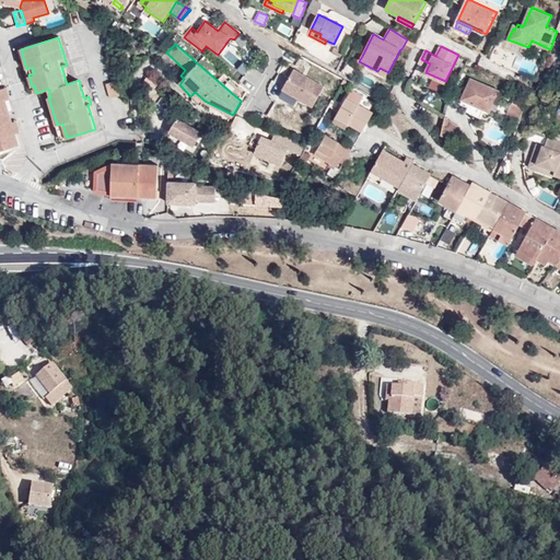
[(280,96),(314,111),(325,83),(291,70),(280,96)]
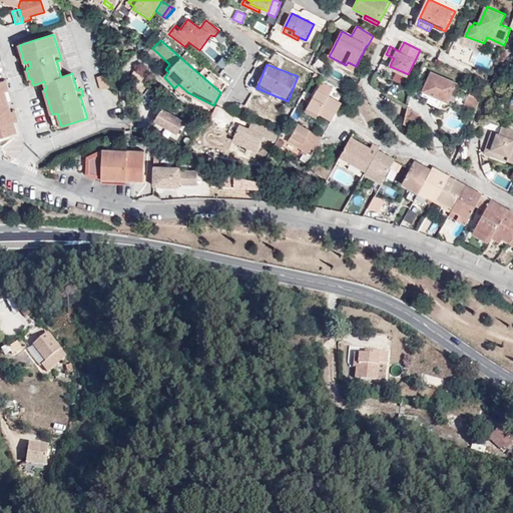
[(220,91),(224,86),(207,70),(202,76),(220,91)]
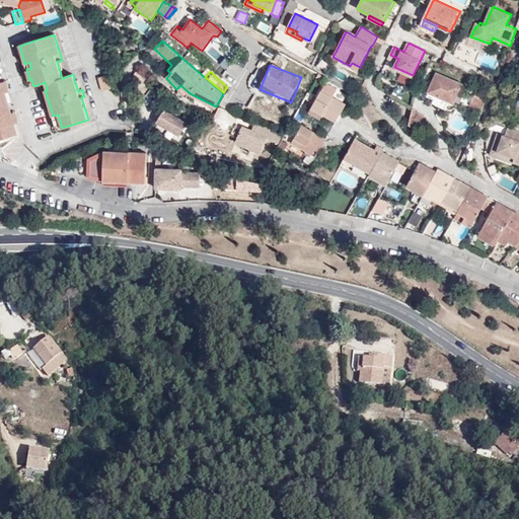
[(449,100),(454,102),(457,95),(462,84),(436,73),(429,91),(449,100)]
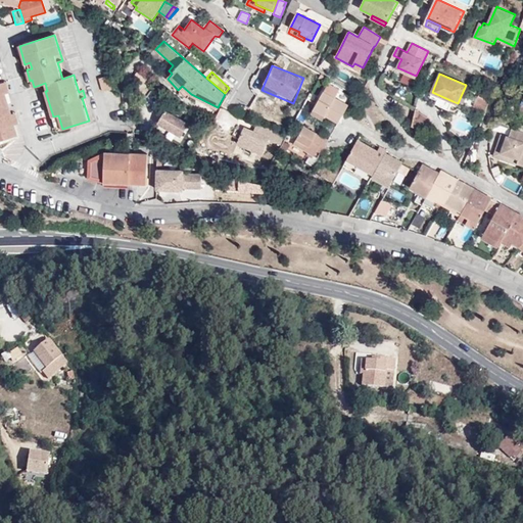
[(107,77),(99,79),(103,92),(111,90),(107,77)]
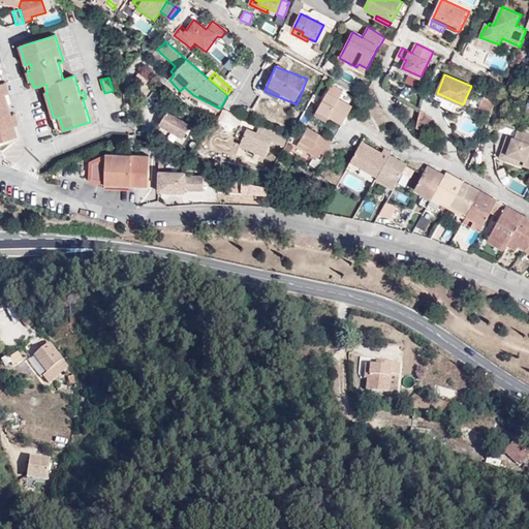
[(0,143),(18,138),(14,127),(11,116),(5,95),(2,85),(0,85),(0,143)]
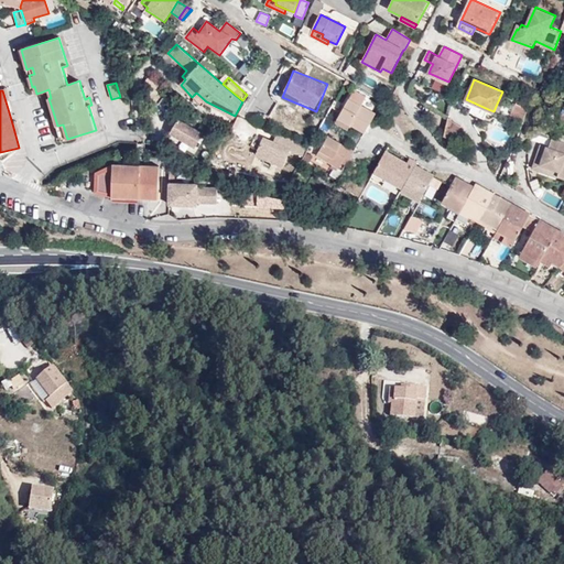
[(349,99),(361,106),(366,98),(355,90),(349,99)]
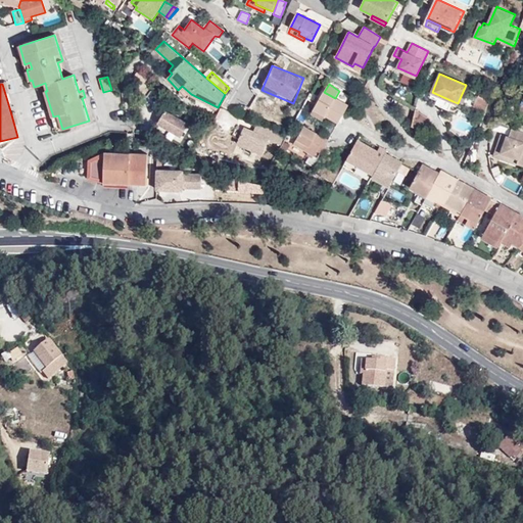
[(187,98),(191,94),(182,86),(178,90),(187,98)]
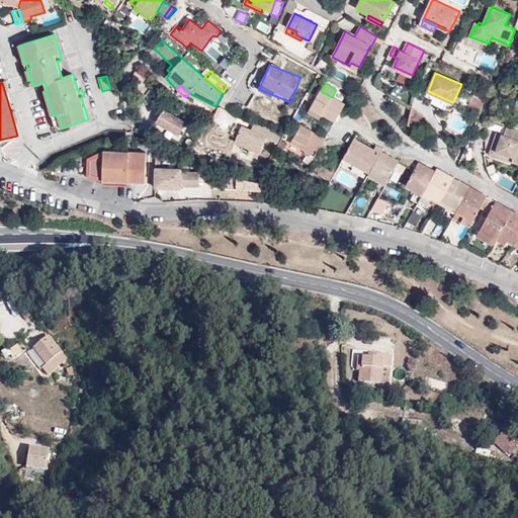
[(335,122),(344,105),(332,97),(321,91),(312,108),(322,114),(335,122)]
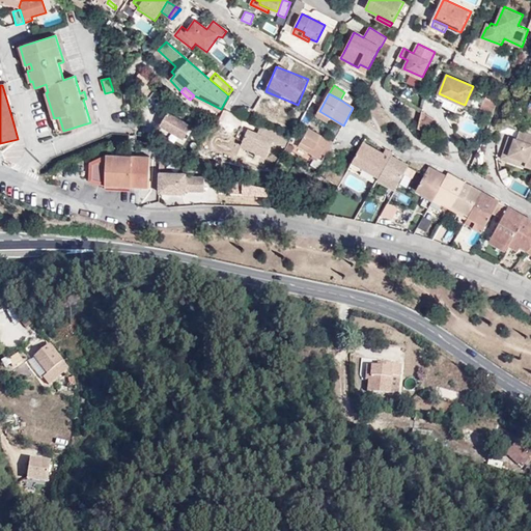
[(459,103),(439,93),(437,99),(444,102),(444,101),(457,106),(459,103)]
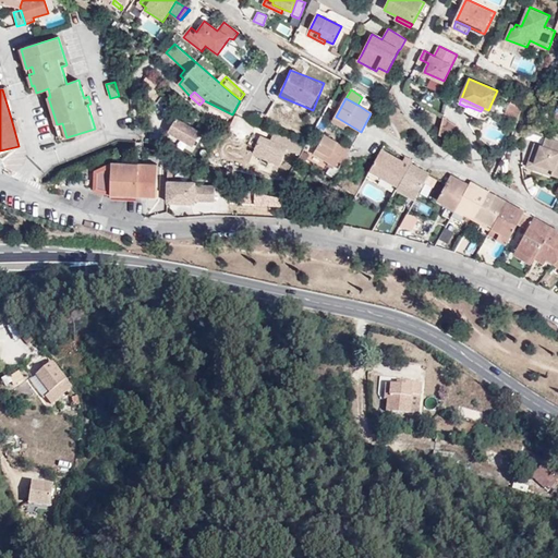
[(523,108),(510,102),(506,113),(519,120),(520,118),(523,108)]
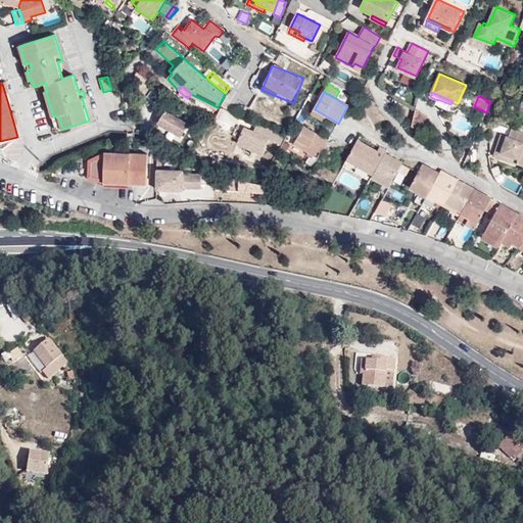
[(448,109),(450,104),(437,99),(437,100),(435,103),(448,109)]
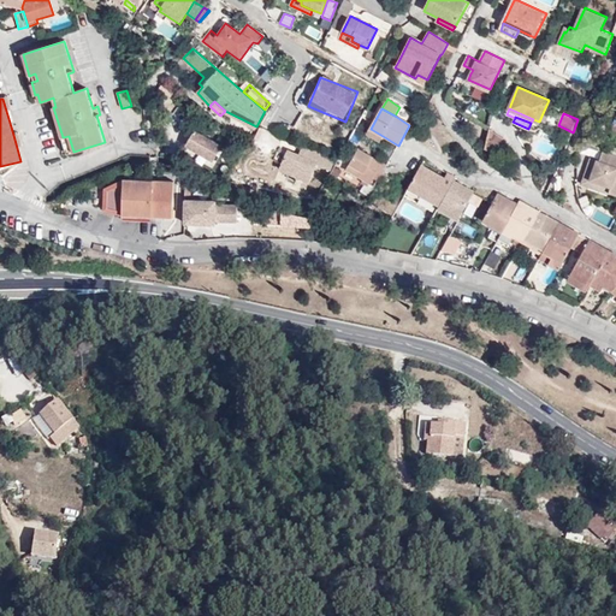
[(490,128),(485,147),(496,153),(503,137),(490,128)]
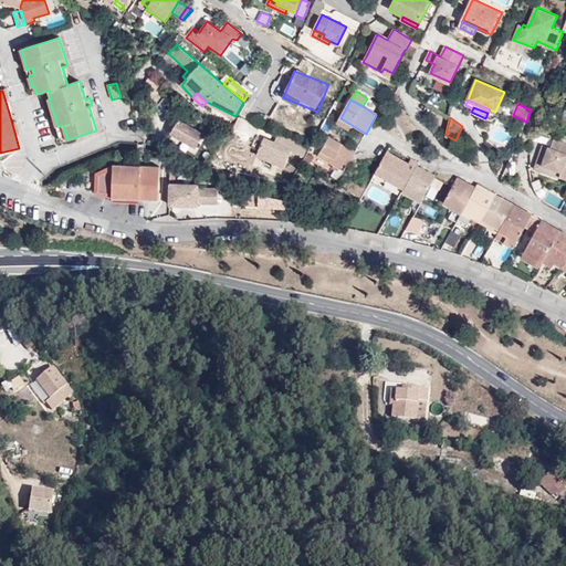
[(348,129),(352,125),(341,118),(337,123),(348,129)]
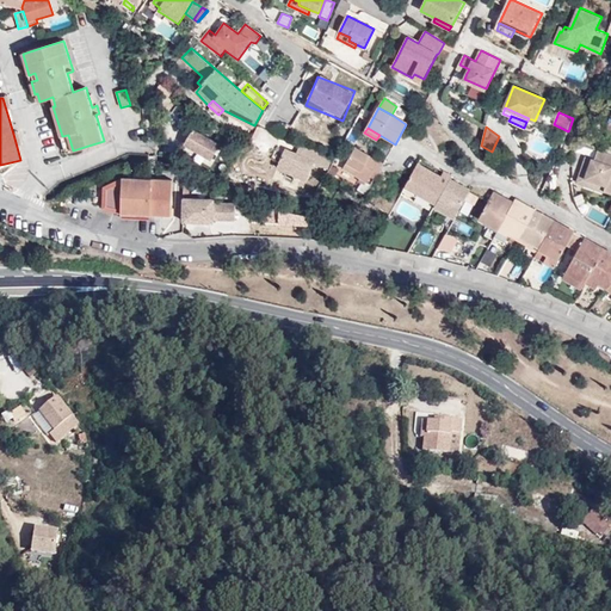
[(183,149),(211,164),(221,146),(191,130),(183,149)]
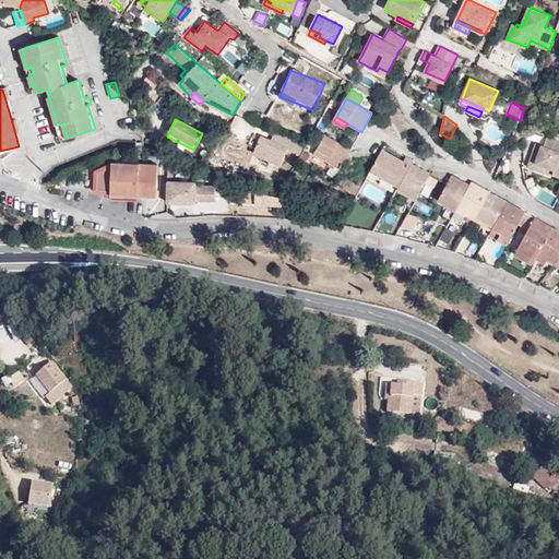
[(60,139),(67,138),(62,123),(57,125),(60,139)]
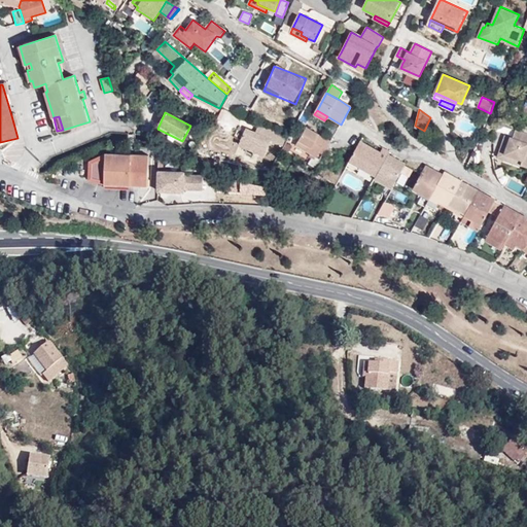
[(257,132),(244,129),(238,149),(266,156),(273,131),(258,127),(257,132)]
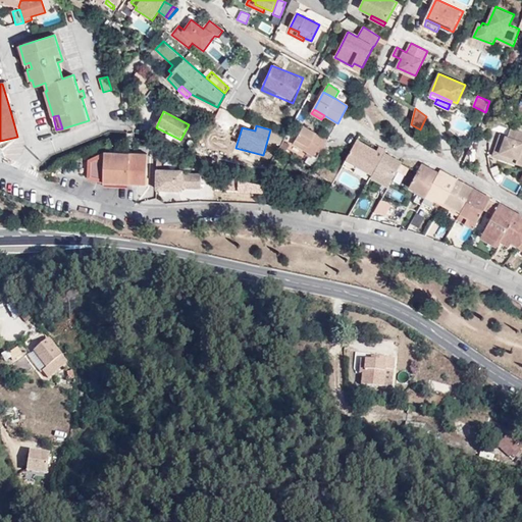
[(327,140),(304,126),(294,144),(314,155),(320,145),(323,147),(327,140)]
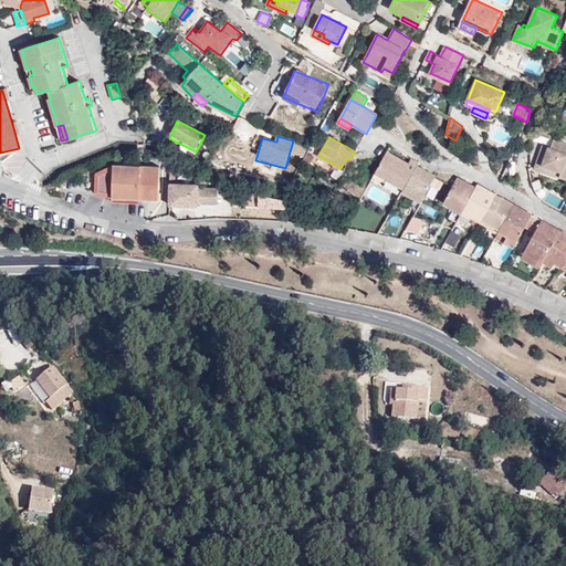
[(553,170),(552,176),(565,180),(565,145),(553,140),(551,150),(548,149),(542,167),(553,170)]
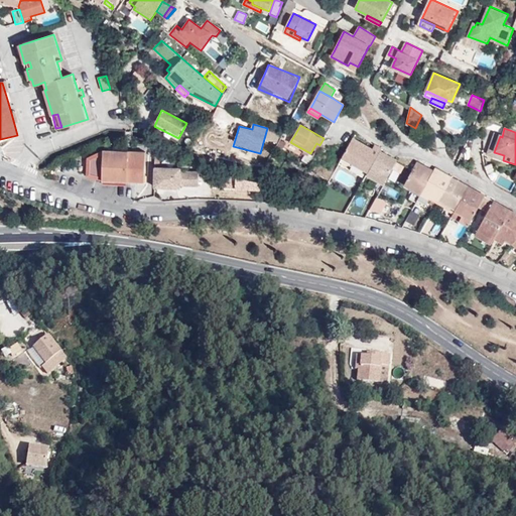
[(489,155),(503,160),(504,155),(494,152),(500,136),(496,134),(489,155)]
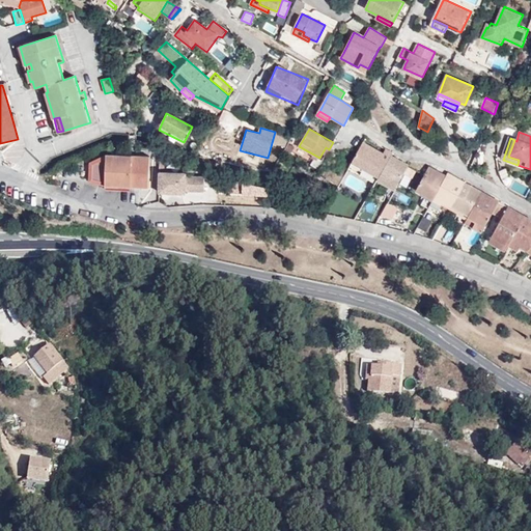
[(364,143),(360,150),(353,162),(380,177),(392,154),(386,149),(384,154),(364,143)]
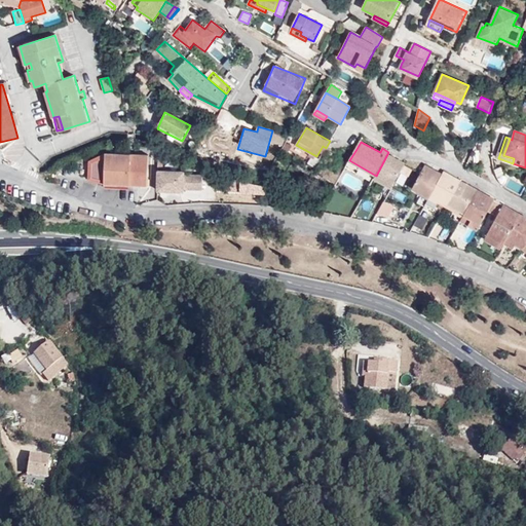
[(323,146),(316,156),(321,158),(325,151),(326,148),(323,146)]
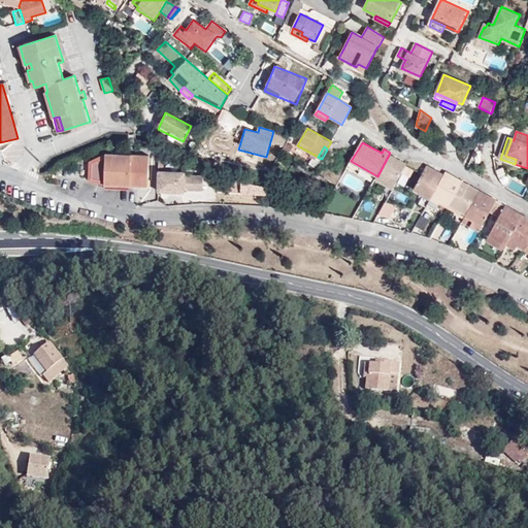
[(89,182),(106,183),(108,154),(90,161),(89,182)]
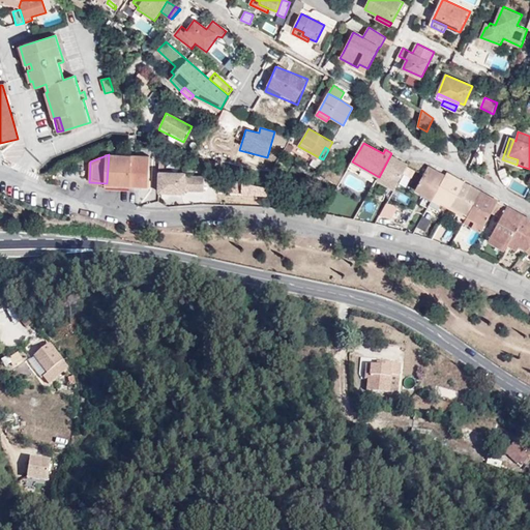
[(150,156),(109,154),(107,183),(148,186),(150,156)]
